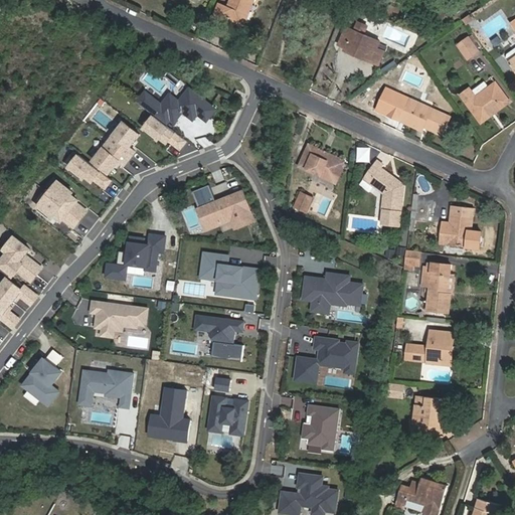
[(243,25),(253,0),(228,0),(226,7),(218,4),(213,17),(221,20),(223,16),(243,25)]
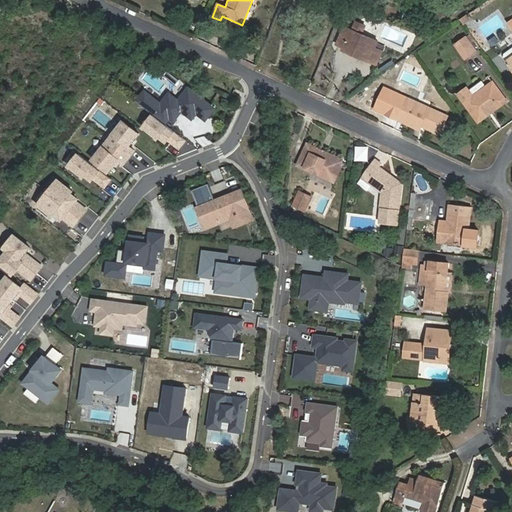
[(396,9),(384,4),(379,16),(391,21),(396,9)]
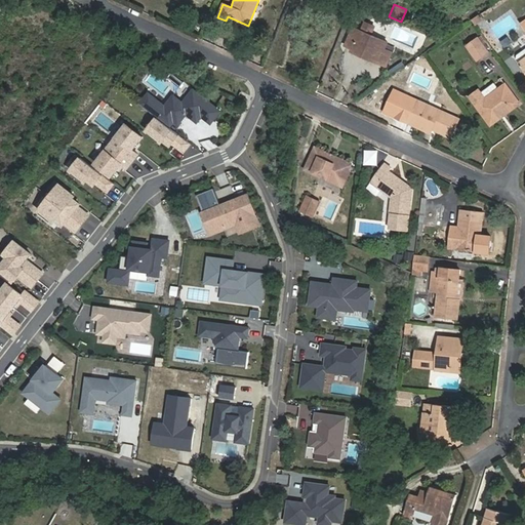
[(377,63),(384,48),(387,42),(352,28),(345,45),(366,54),(365,57),(377,63)]
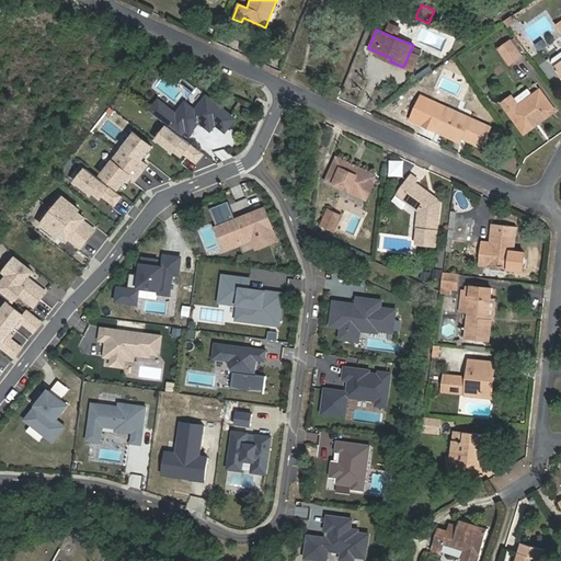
[(522,56),(511,41),(499,48),(510,65),(522,56)]
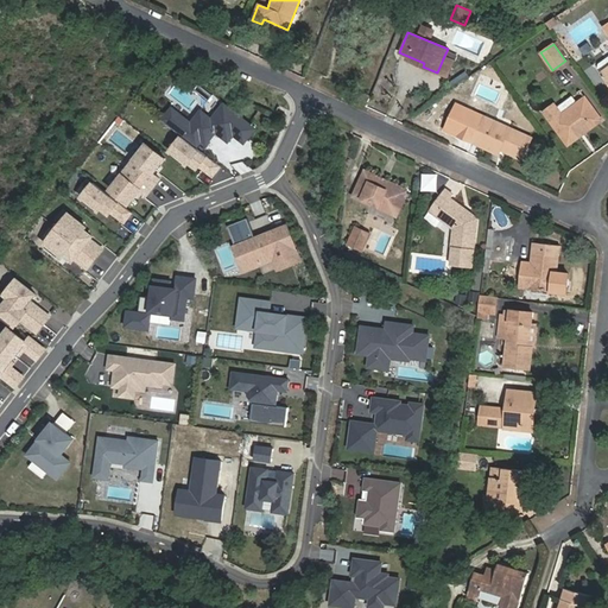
[(607,54),(596,63),(602,71),(607,67),(607,54)]
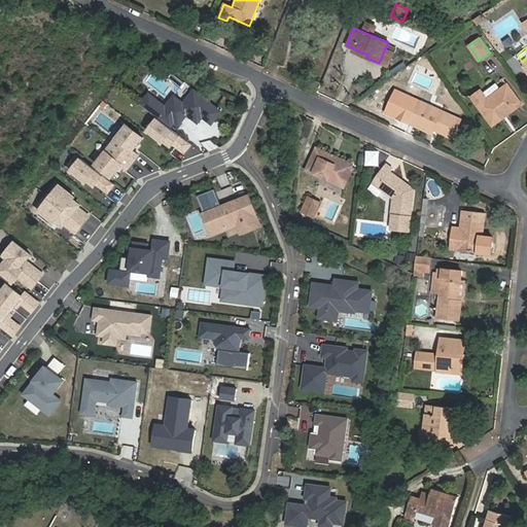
[(393,53),(385,48),(379,63),(387,66),(393,53)]
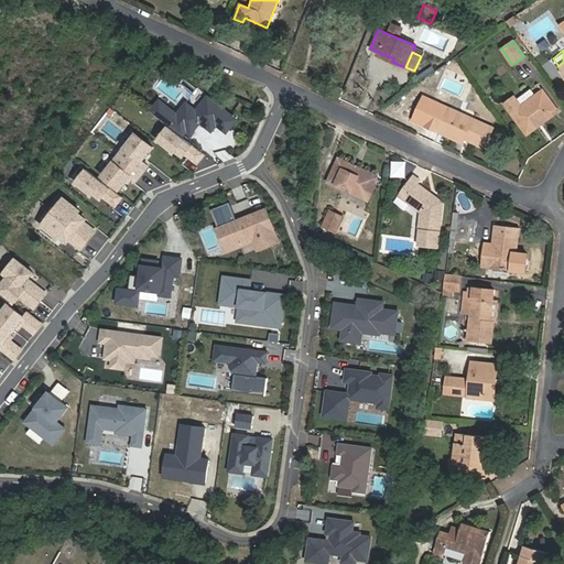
[(445,74),(452,84),(464,76),(456,65),(445,74)]
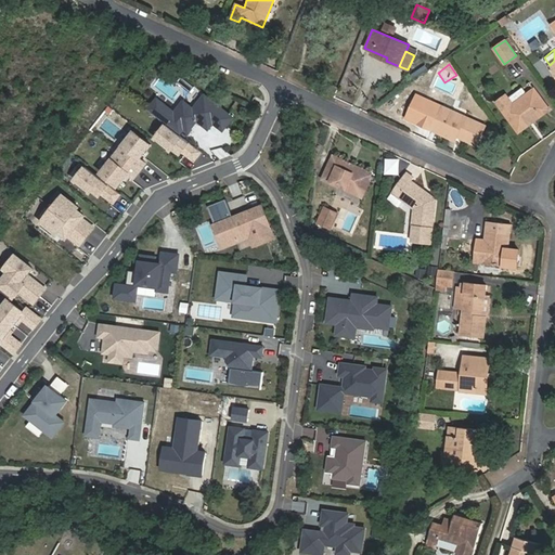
[(460,80),(456,75),(444,82),(449,88),(460,80)]
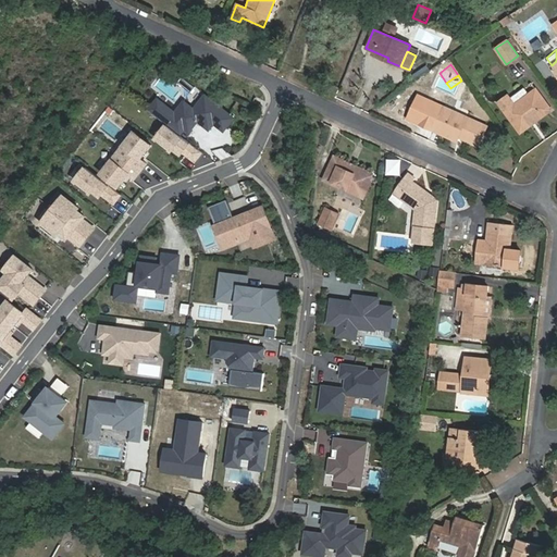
[(195,87),(182,76),(177,82),(190,91),(195,87)]
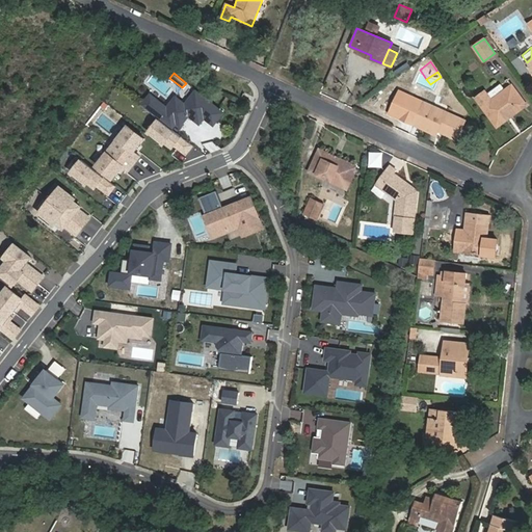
[(320,91),(323,83),(315,80),(312,87),(320,91)]
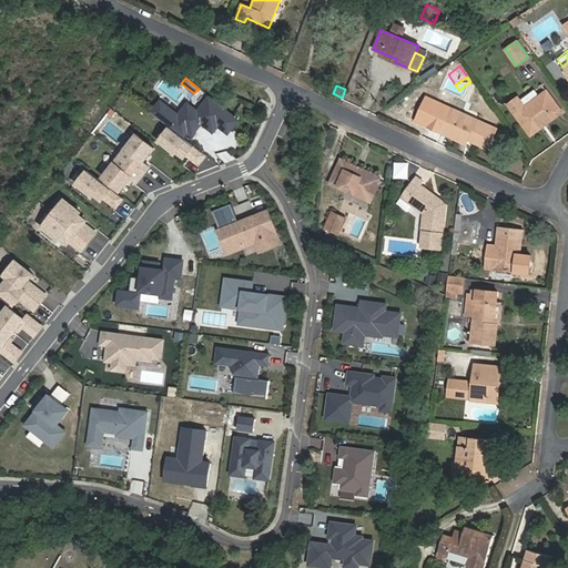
[(561,112),(546,91),(524,107),(516,98),(507,104),(514,114),(530,135),(561,112)]
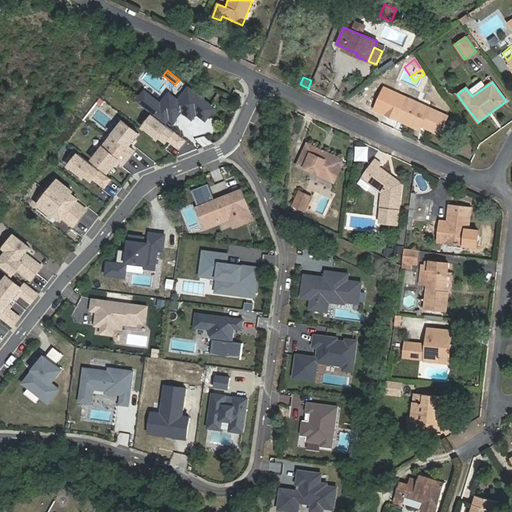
[(145,90),(136,101),(153,114),(169,126),(174,121),(180,125),(188,115),(192,118),(197,112),(205,119),(214,108),(188,87),(177,101),(168,95),(161,104),(145,90)]
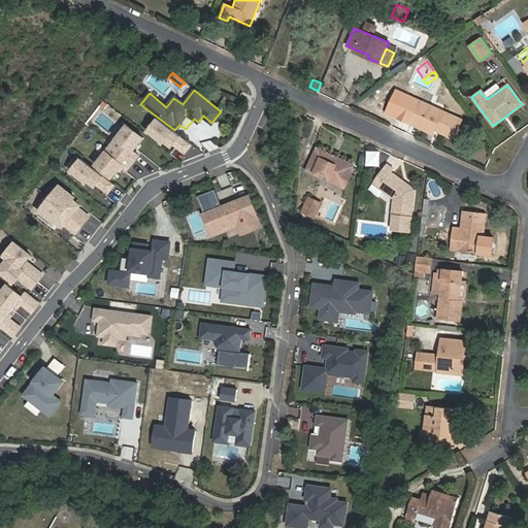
[(461,120),(420,100),(409,123),(432,134),(435,129),(454,137),(461,120)]
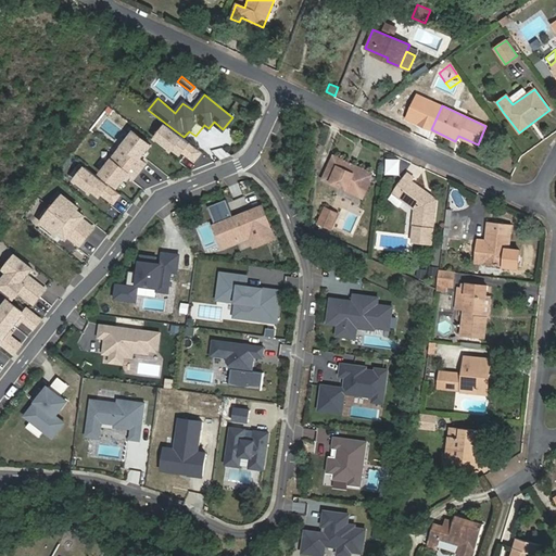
[(184,137),(166,124),(155,138),(171,150),(173,148),(178,141),(180,143),(178,147),(182,151),(194,160),(201,151),(184,137)]
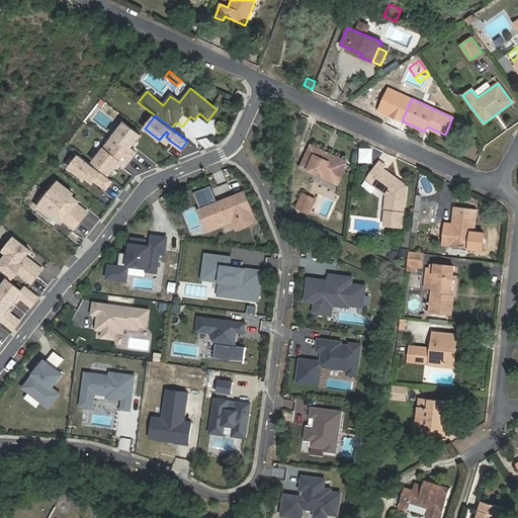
[(124,122),(109,142),(131,158),(136,152),(131,147),(141,135),(124,122)]
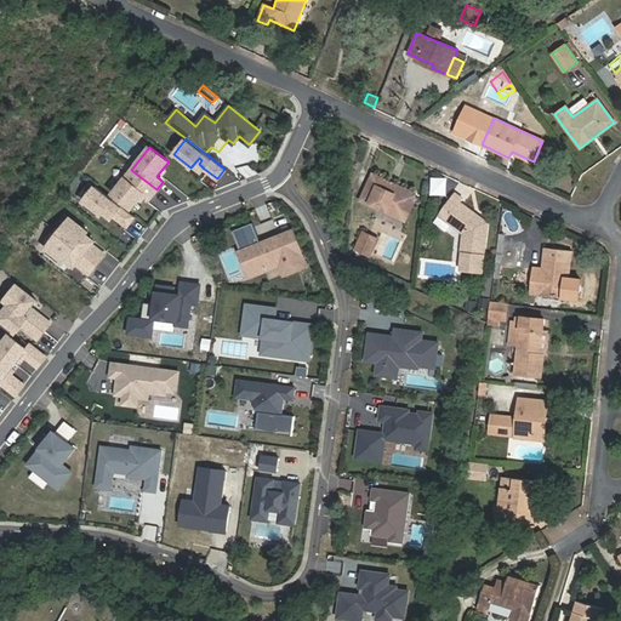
[(199,158),(193,165),(201,171),(204,169),(199,164),(201,160),(199,158)]
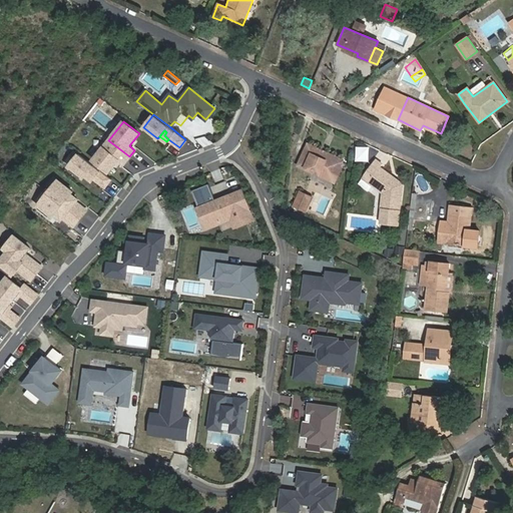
[(124,163),(129,156),(108,140),(93,159),(108,171),(118,159),(124,163)]
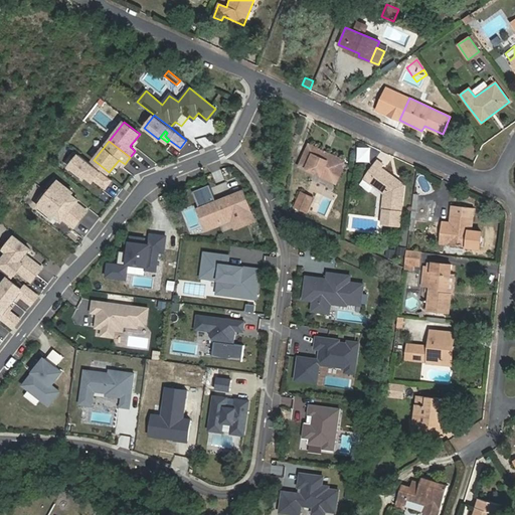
[(325,171),(322,176),(322,177),(336,183),(344,168),(341,167),(344,161),(309,144),(299,166),(312,173),(313,172),(316,166),(325,171)]
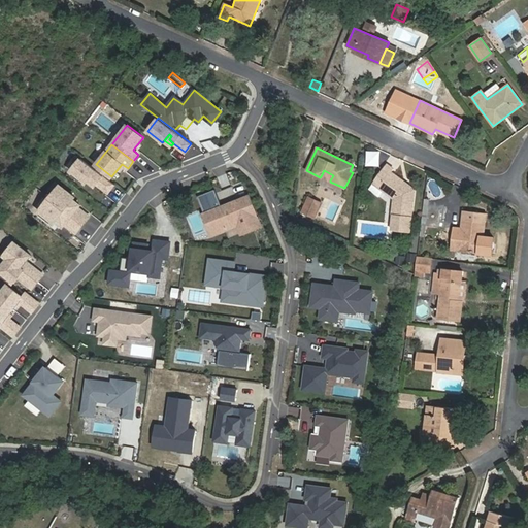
[(378,166),(380,152),(366,150),(365,165),(378,166)]
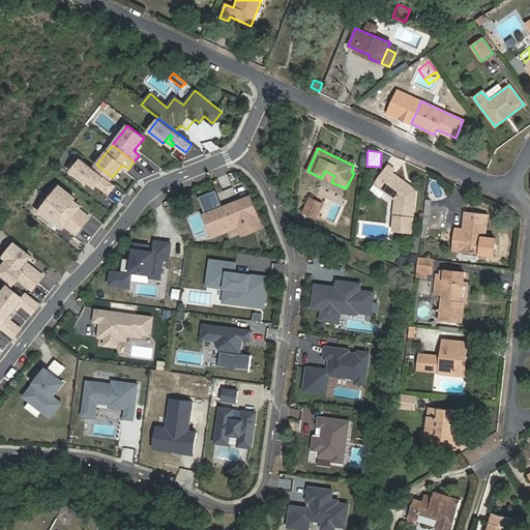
[(114,184),(81,157),(70,171),(86,183),(88,180),(92,175),(95,177),(92,180),(96,183),(108,193),(114,184)]
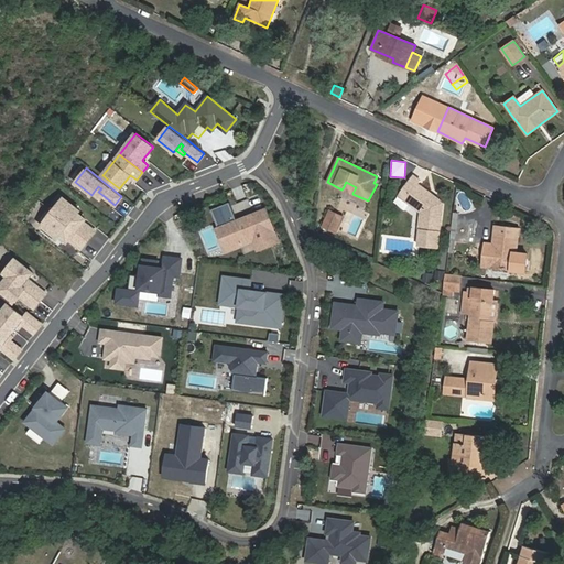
[(441,234),(444,203),(438,199),(435,203),(429,197),(431,194),(419,185),(421,182),(412,175),(398,196),(399,196),(410,204),(422,212),(420,230),(421,231),(420,240),(431,241),(430,248),(438,249),(441,234)]
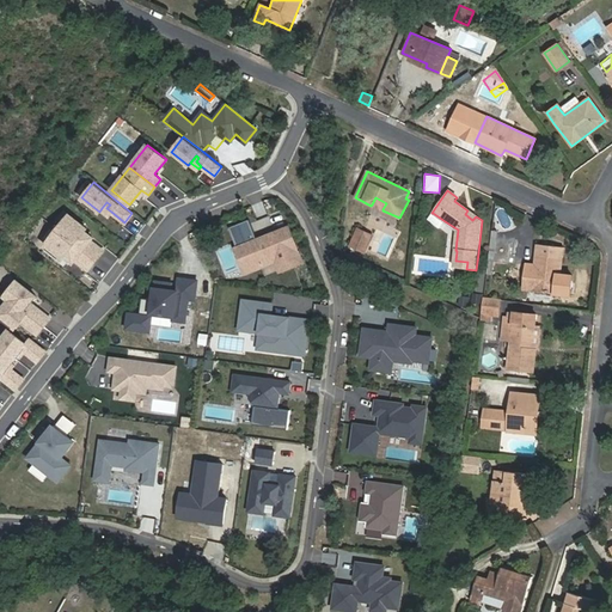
[(372,204),(383,209),(386,203),(375,197),(372,204)]
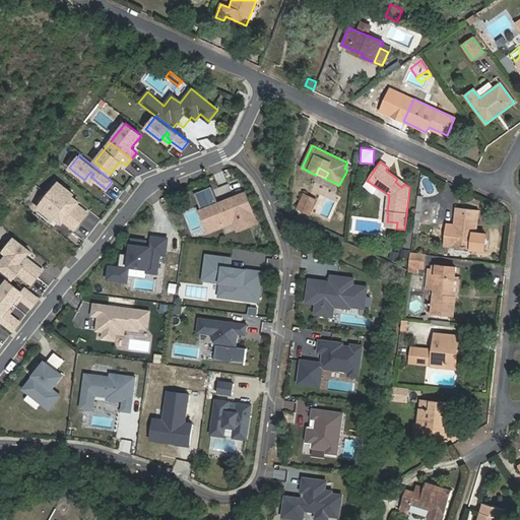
[(90,172),(86,177),(92,183),(94,180),(90,177),(93,174),(90,172)]
